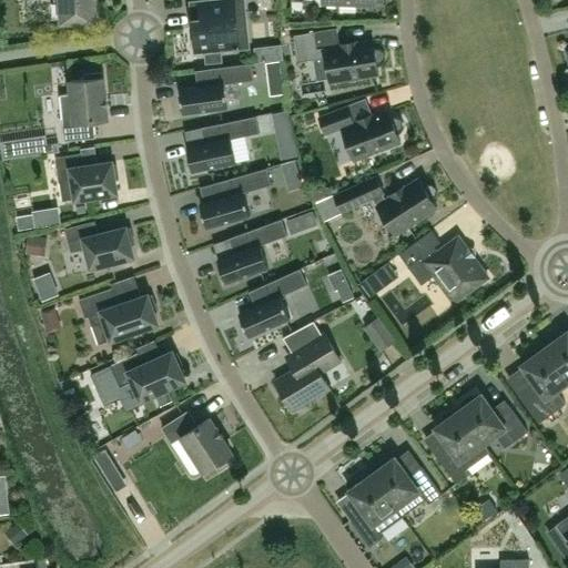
[(54,0),(54,1),(61,1),(62,22),(95,20),(94,0),(54,0)]
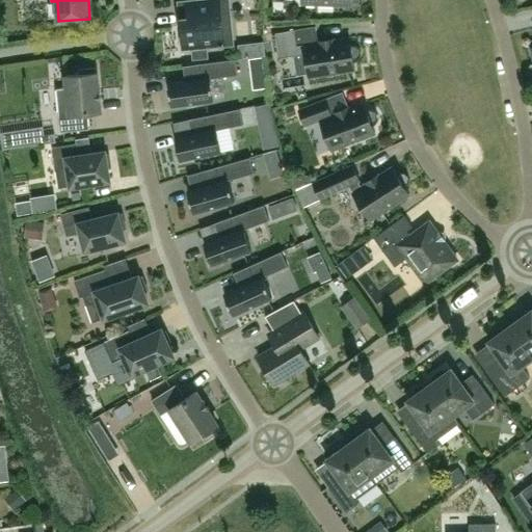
[(208,57),(207,47),(219,46),(220,48),(223,48),(223,46),(233,45),(228,0),(201,0),(187,1),(188,17),(180,18),(184,50),(193,49),(194,58),(208,57)]
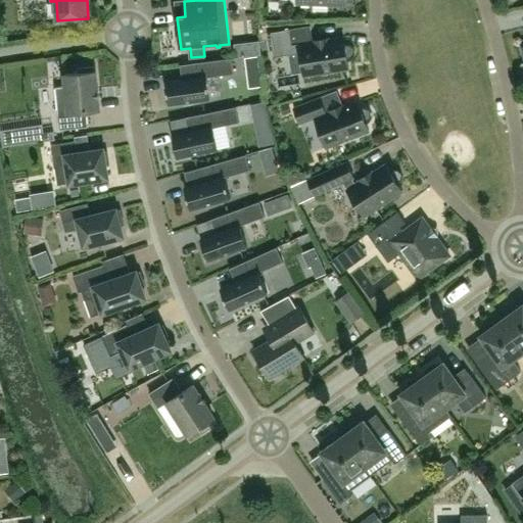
[(352,59),(355,56),(355,52),(353,47),(349,45),(345,45),(344,37),(329,39),(329,38),(313,41),(311,26),(271,32),(275,57),(300,53),(303,77),(349,69),(348,61),(352,59)]
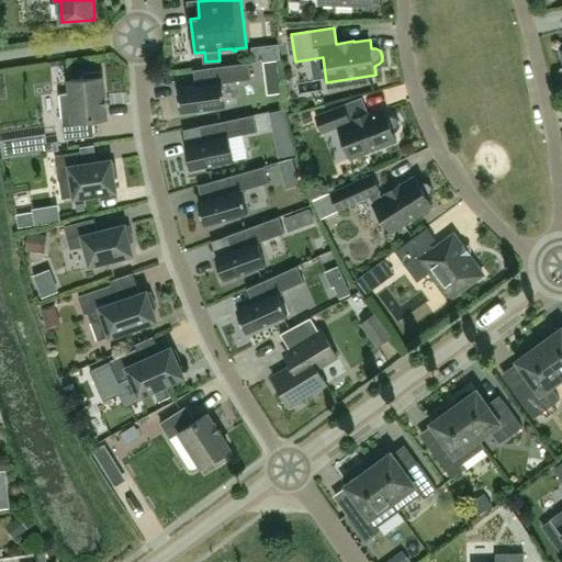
[(177,88),(181,112),(225,107),(222,83),(250,79),(248,62),(192,70),(194,86),(177,88)]
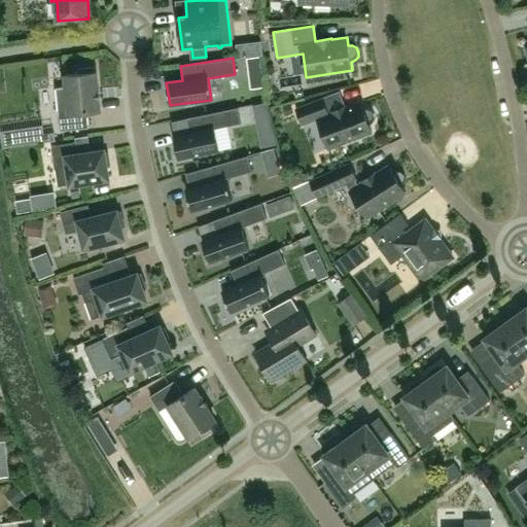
[(101,100),(101,97),(98,97),(98,93),(100,93),(100,89),(98,89),(95,67),(79,69),(79,73),(66,75),(67,86),(56,88),(60,131),(89,128),(88,112),(100,111),(99,100),(101,100)]
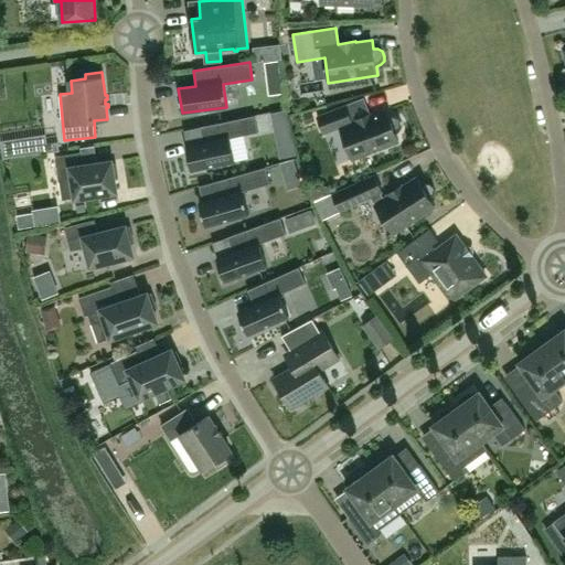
[(400,142),(396,134),(400,131),(402,127),(402,121),(398,118),(394,116),(390,117),(386,109),(371,115),(371,114),(354,119),(349,105),(318,116),(324,134),(340,127),(352,160),(400,142)]
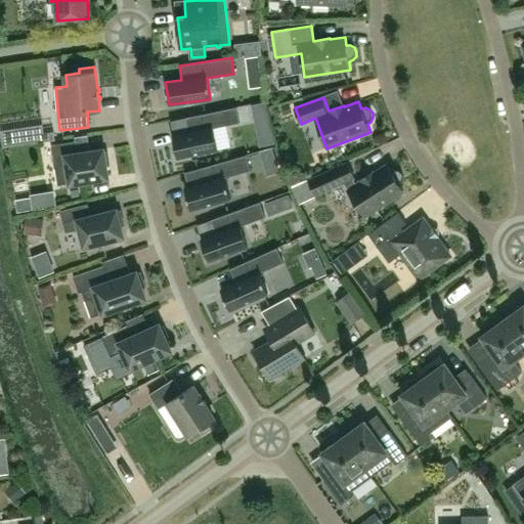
[(187,131),(172,135),(177,158),(217,149),(213,128),(238,122),(235,106),(185,117),(187,131)]
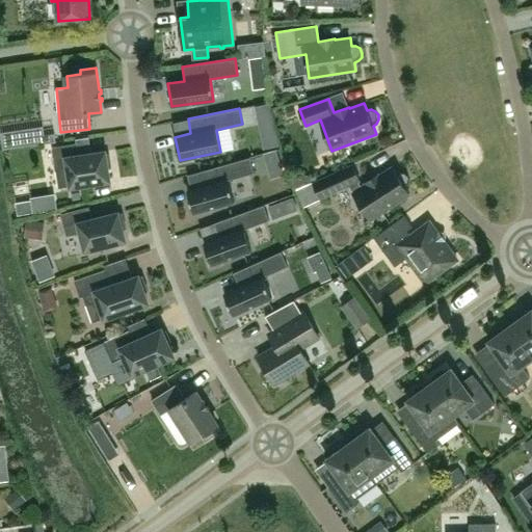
[(56,142),(55,134),(33,137),(35,145),(56,142)]
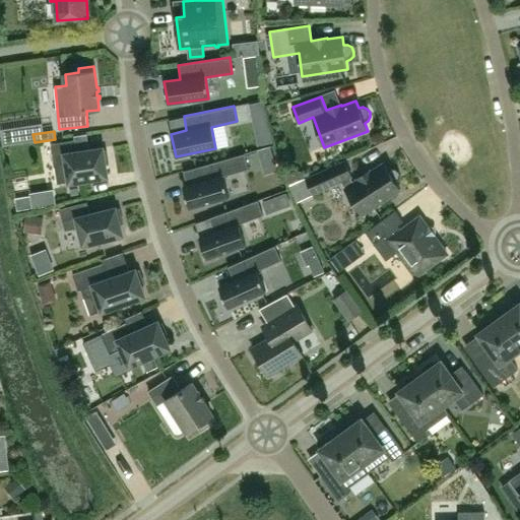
[(75,140),(51,144),(58,184),(108,176),(106,165),(109,164),(107,150),(104,150),(103,148),(77,152),(75,140)]
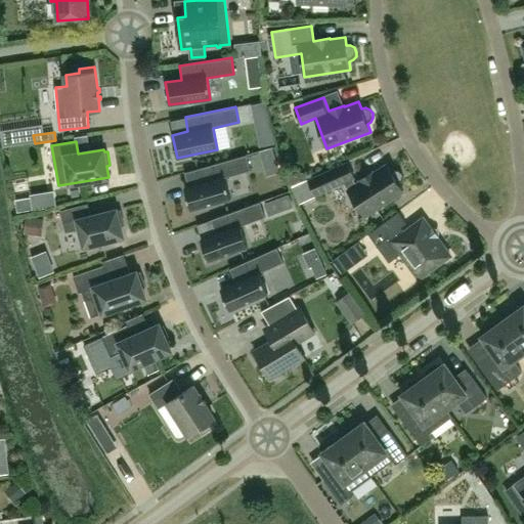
[(277,150),(281,168),(293,165),(289,148),(277,150)]
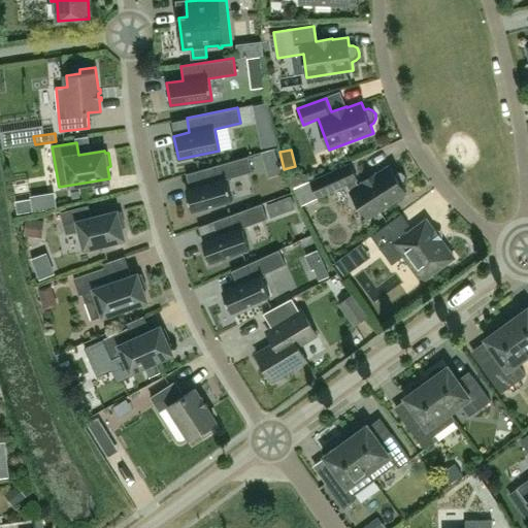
[(246,156),(196,170),(200,184),(185,189),(191,211),(231,200),(225,178),(252,171),(246,156)]
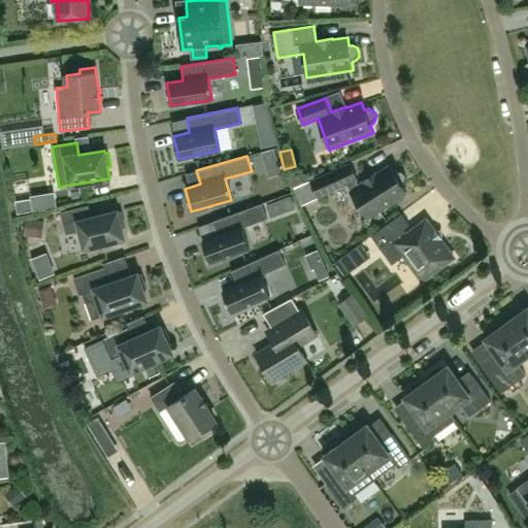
[(398,171),(393,172),(389,166),(376,174),(375,173),(362,182),(363,183),(359,186),(356,180),(357,179),(351,164),(310,182),(318,197),(347,185),(351,191),(350,191),(368,219),(407,194),(402,187),(406,184),(407,178),(405,174),(402,171),(398,171)]
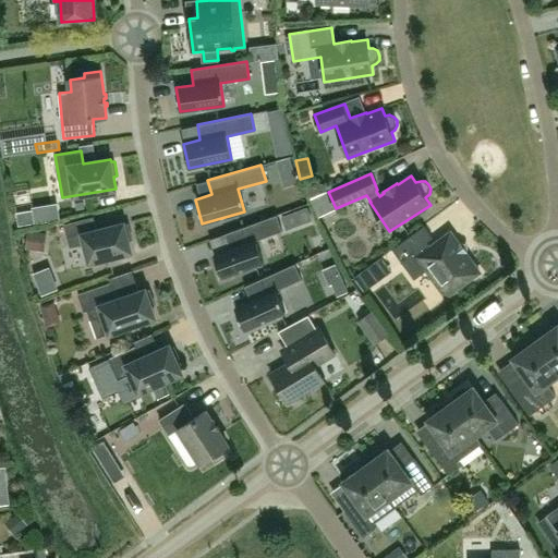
[(122,195),(142,192),(141,181),(120,184),(122,195)]
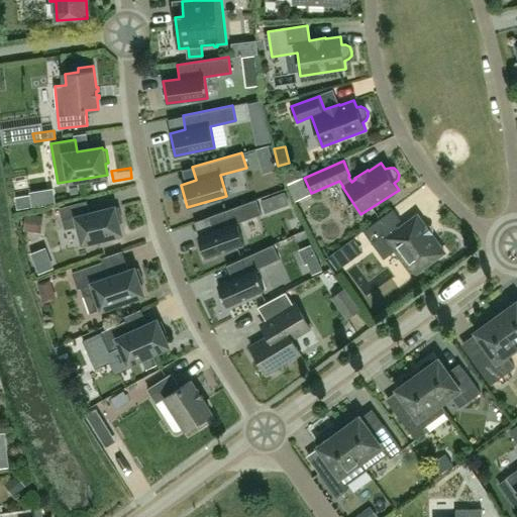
[(261,213),(254,199),(207,216),(212,230),(197,235),(205,257),(243,242),(235,222),(261,213)]
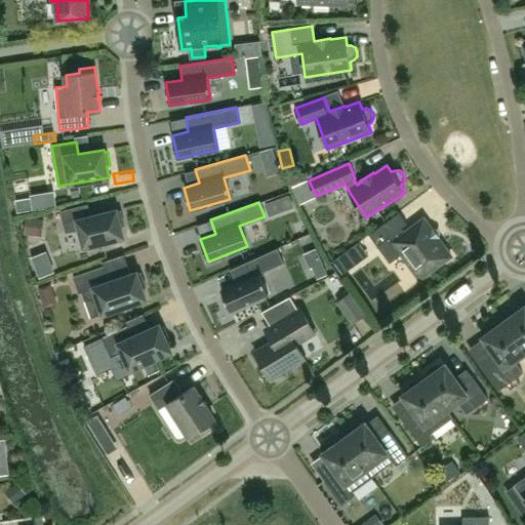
[(84,247),(124,238),(121,226),(124,225),(121,211),(118,212),(117,209),(91,216),(88,204),(61,211),(66,233),(80,230),(84,247)]
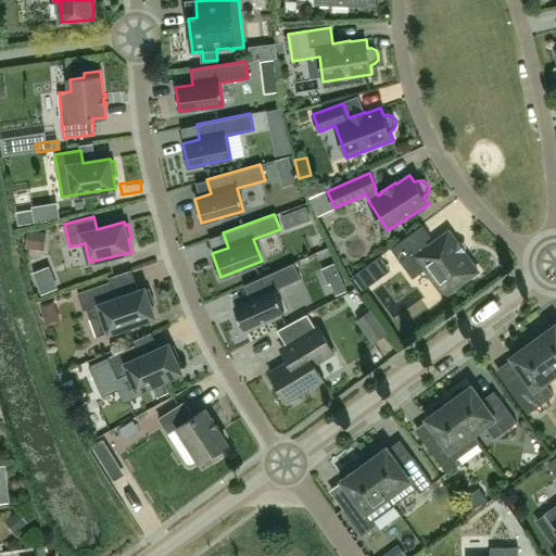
[(459,241),(457,242),(450,231),(429,247),(426,241),(431,238),(422,225),(391,249),(413,279),(426,269),(445,295),(478,272),(464,252),(466,251),(459,241)]
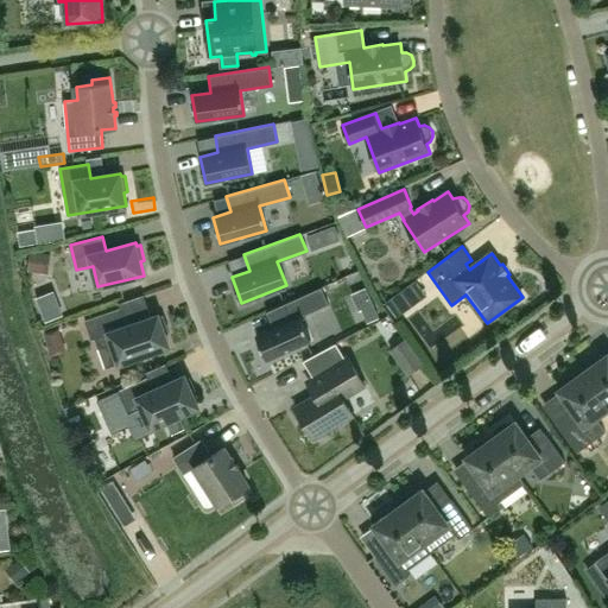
[(29,267),(51,268),(52,249),(29,248),(29,267)]
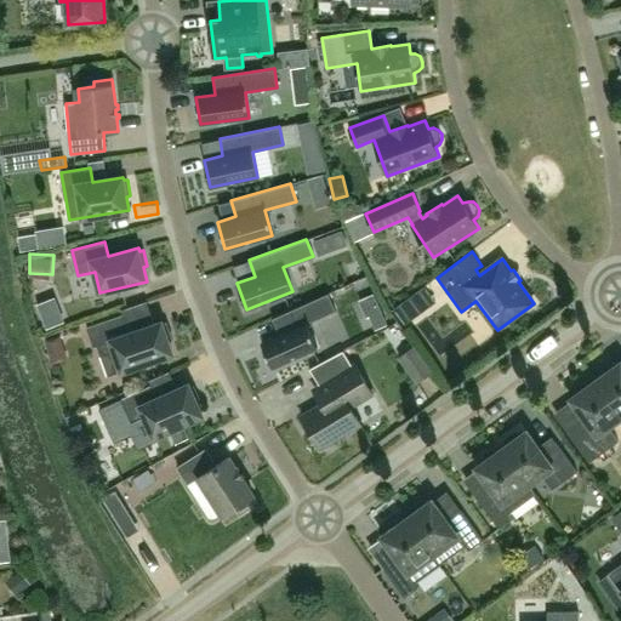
[(335,309),(328,292),(272,318),(278,334),(261,342),(272,366),(317,347),(306,323),(335,309)]
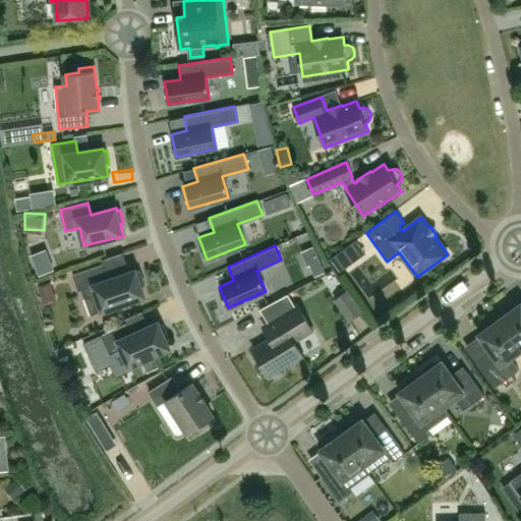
[(96,294),(102,311),(146,297),(141,286),(145,285),(140,271),(136,273),(136,270),(109,280),(104,264),(73,275),(78,291),(81,290),(84,298),(96,294)]
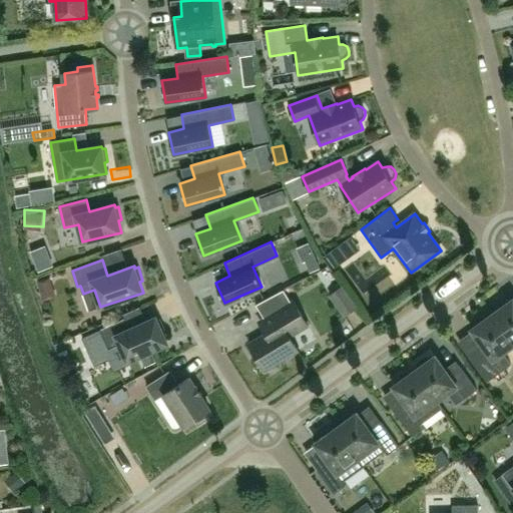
[(277,270),(283,286),(311,276),(305,260),(277,270)]
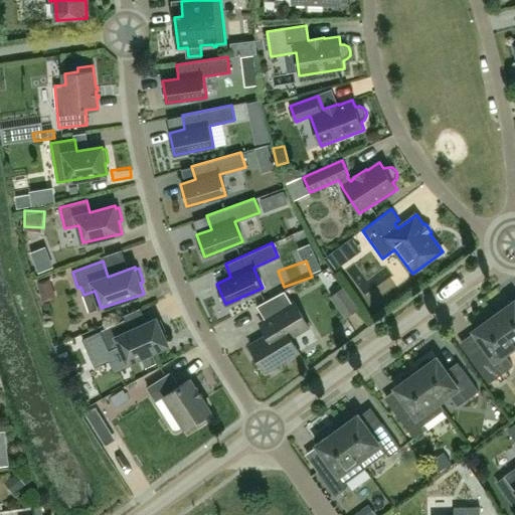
[(358,309),(343,289),(331,297),(346,317),(358,309)]
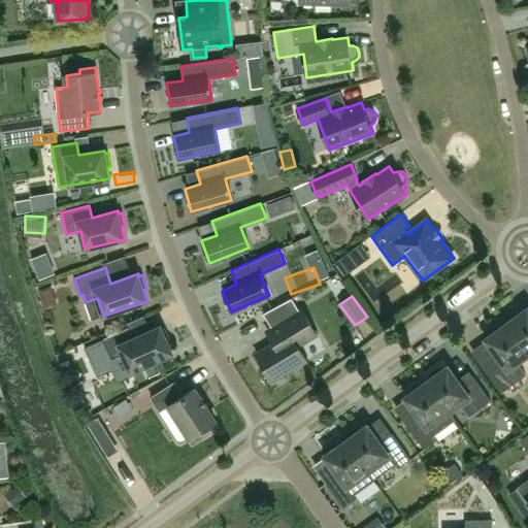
[(299,311),(292,298),(263,314),(271,328),(269,329),(276,339),(275,343),(257,354),(272,382),(307,361),(298,347),(318,335),(302,309),(299,311)]
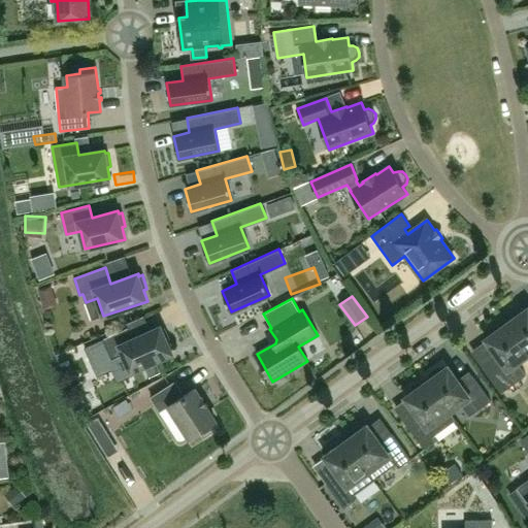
[(527,307),(525,310),(524,308),(520,309),(516,310),(513,312),(510,317),(508,320),(509,321),(506,323),(527,352),(527,307)]
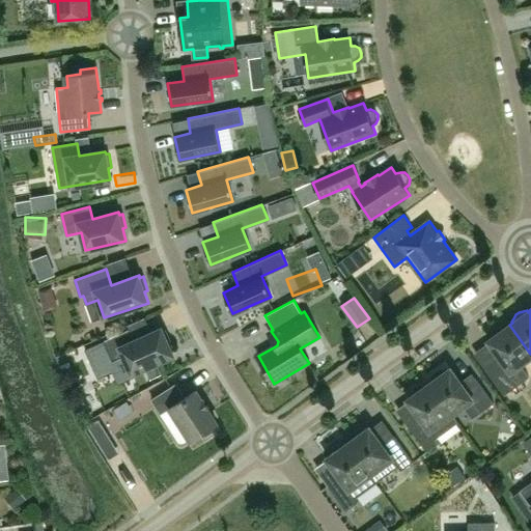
[(521,365),(530,357),(530,354),(509,325),(507,327),(506,326),(502,326),(498,328),(495,330),(492,333),(491,337),(492,338),(487,341),(501,359),(486,370),(504,395),(529,378),(521,365)]
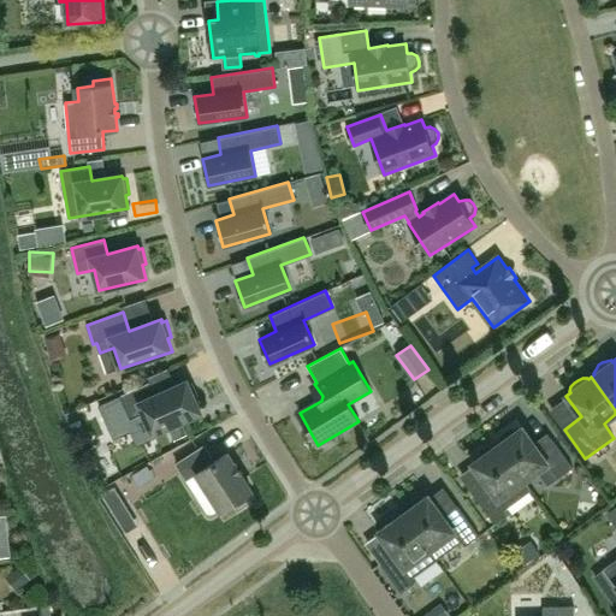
[(120,396),(98,406),(112,436),(134,426),(147,420),(153,433),(167,427),(182,421),(201,412),(196,400),(200,398),(193,383),(189,384),(188,381),(176,386),(157,396),(150,383),(120,396)]
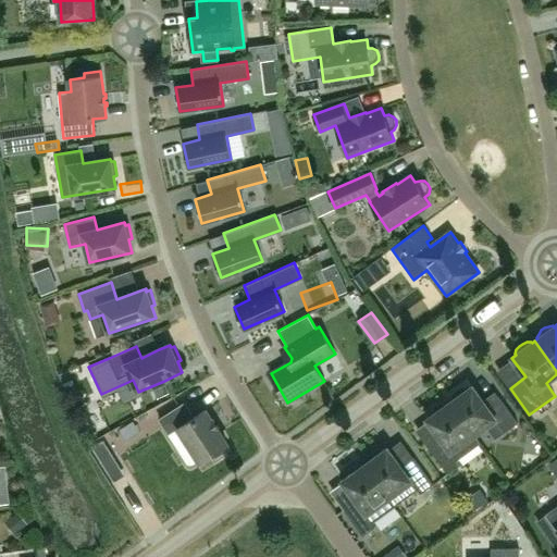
[(452,399),(453,400),(449,403),(473,436),(474,435),(486,426),(496,440),(518,423),(498,396),(486,406),(472,386),(469,388),(468,387),(463,387),(459,390),(456,392),(454,395),(452,399)]
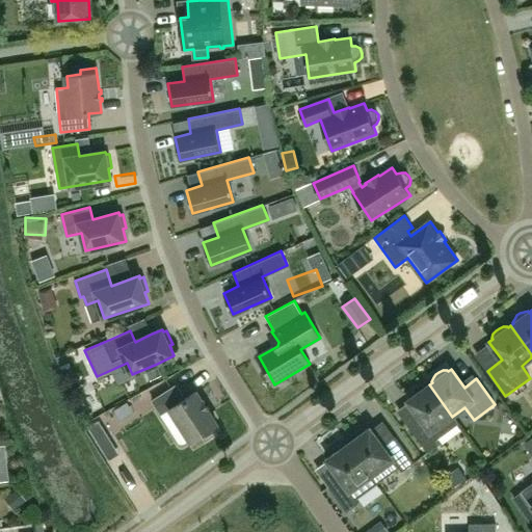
[(202,401),(196,392),(185,399),(177,384),(152,400),(180,443),(184,444),(190,440),(191,442),(204,434),(206,439),(218,430),(221,434),(222,433),(208,410),(210,409),(208,406),(206,407),(204,404),(206,403),(204,400),(202,401)]
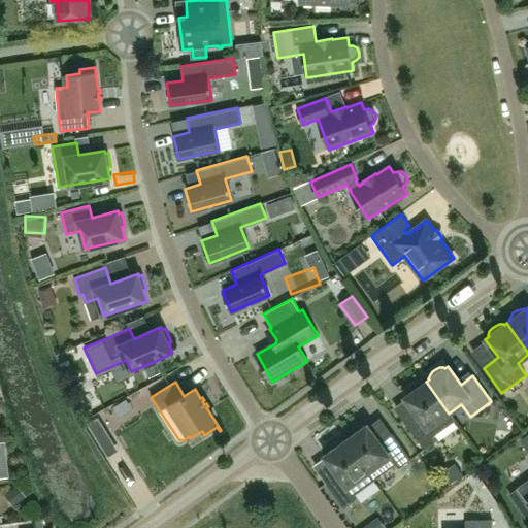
[(456,421),(450,413),(449,414),(426,382),(424,384),(423,383),(419,383),(415,385),(411,387),(408,390),(407,394),(408,395),(404,398),(418,416),(406,424),(425,450),(436,440),(433,436),(456,421)]
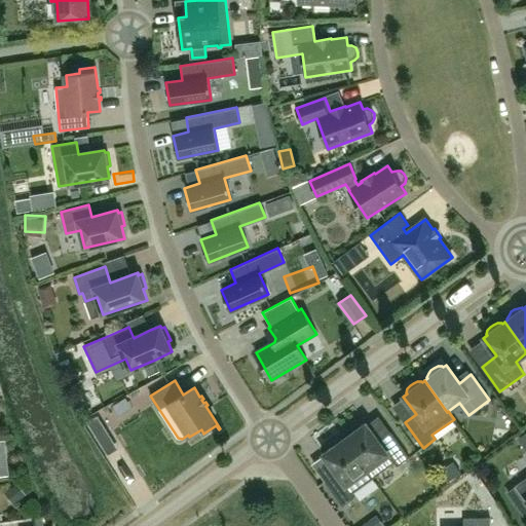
[(107,429),(98,416),(87,422),(96,437),(107,429)]
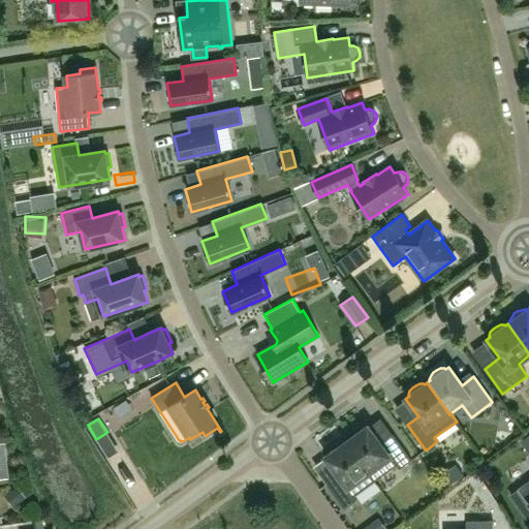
[(346,441),(375,480),(397,465),(400,469),(411,461),(394,435),(381,443),(369,426),(365,428),(364,427),(360,427),(355,429),(352,431),(350,434),(348,438),(349,439),(346,441)]
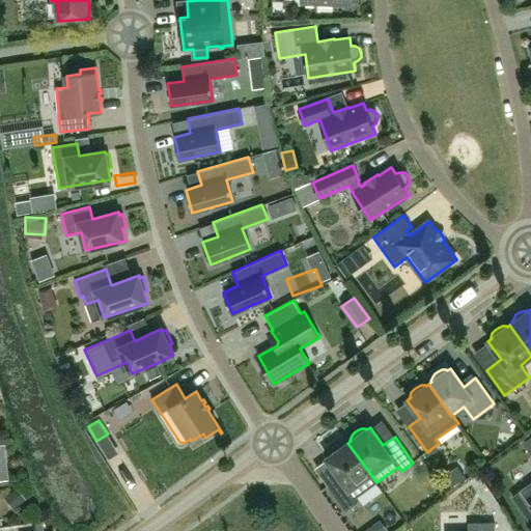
[(376,482),(347,443),(345,445),(344,444),(340,444),(336,446),(333,448),(330,451),(329,455),(330,456),(326,458),(339,477),(328,485),(346,511),(358,502),(356,498),(376,482)]
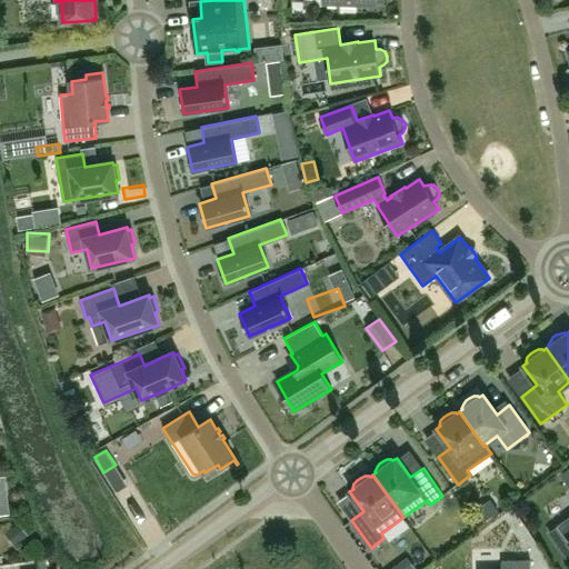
[(568,517),(558,526),(568,540),(568,517)]
